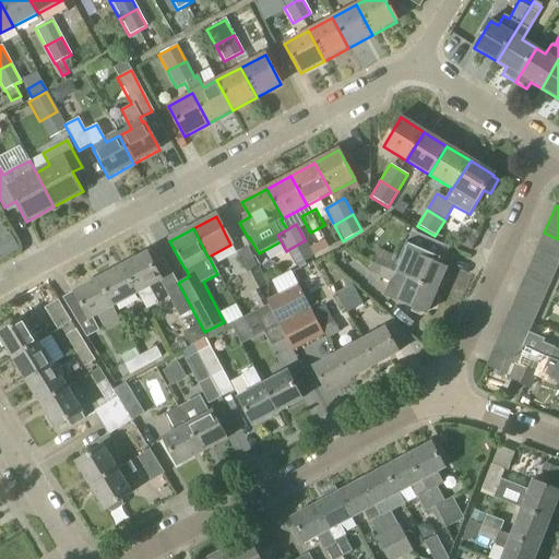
[(437,264),(444,246),(409,232),(392,272),(436,292),(438,287),(440,288),(443,286),(448,276),(447,273),(444,272),(445,269),(437,264)]
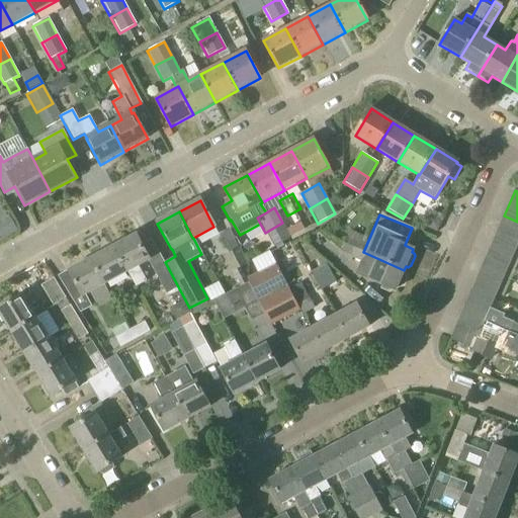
[(515,250),(517,242),(517,222),(504,216),(493,241),(515,250)]
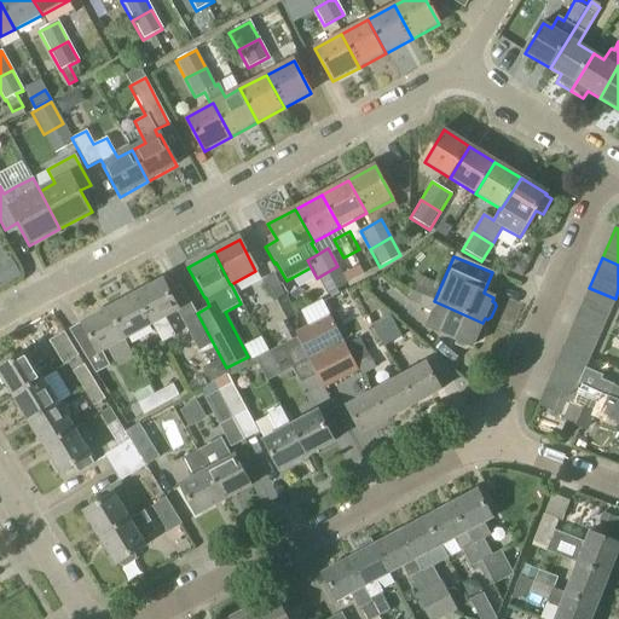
[(21,273),(11,259),(0,265),(0,278),(5,284),(21,273)]
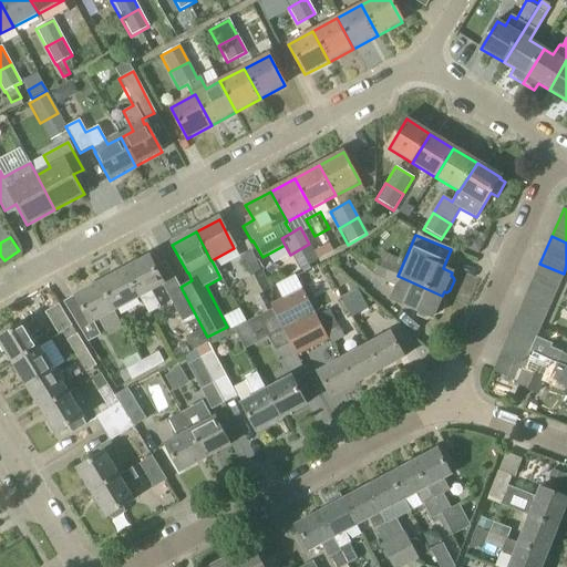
[(478,255),(483,243),(471,238),(466,249),(478,255)]
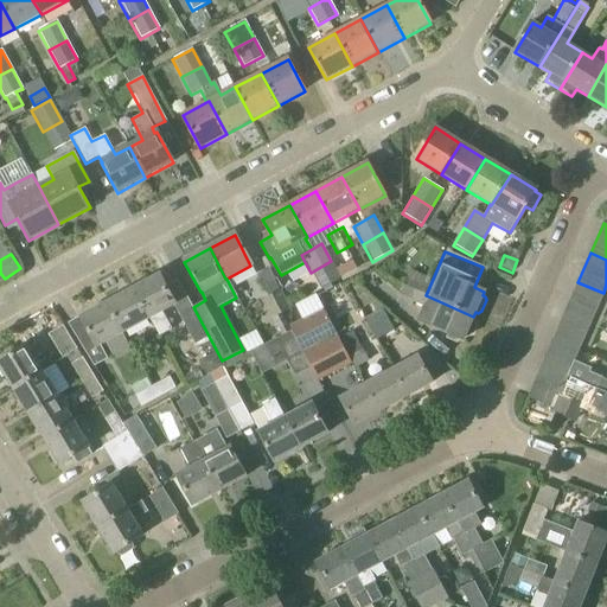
[(311,273),(320,289),(340,279),(331,261),(311,273)]
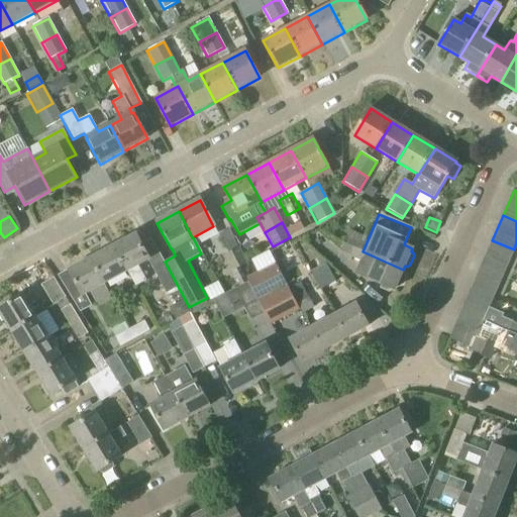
[(113,246),(127,272),(128,271),(135,286),(146,281),(138,266),(148,260),(135,234),(113,246)]
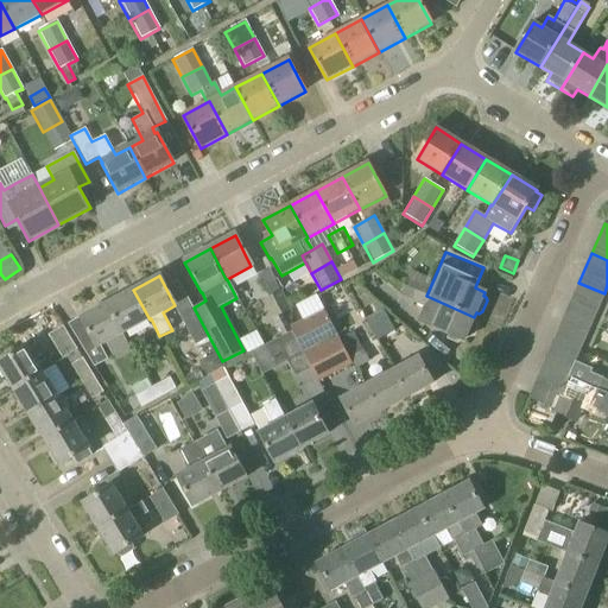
[(591,322),(605,293),(578,283),(567,311),(591,322)]
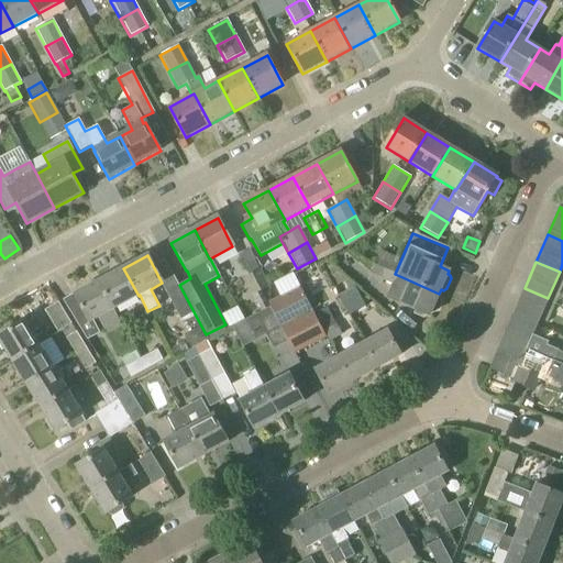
[(438,297),(439,294),(373,265),(370,274),(381,278),(379,280),(392,285),(386,298),(401,305),(429,316),(431,312),(433,313),(437,312),(441,301),(439,298),(438,297)]
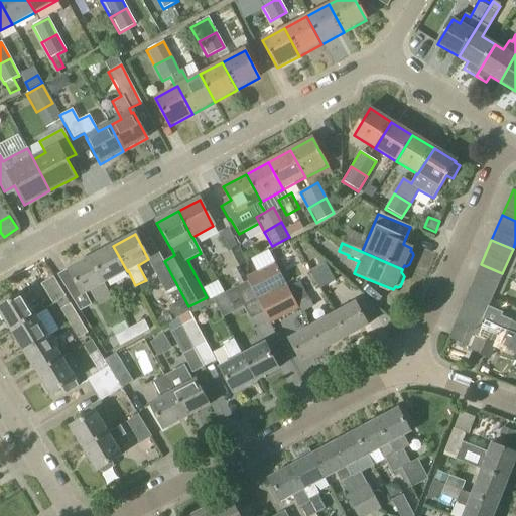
[(105,282),(127,271),(113,246),(92,257),(105,282)]
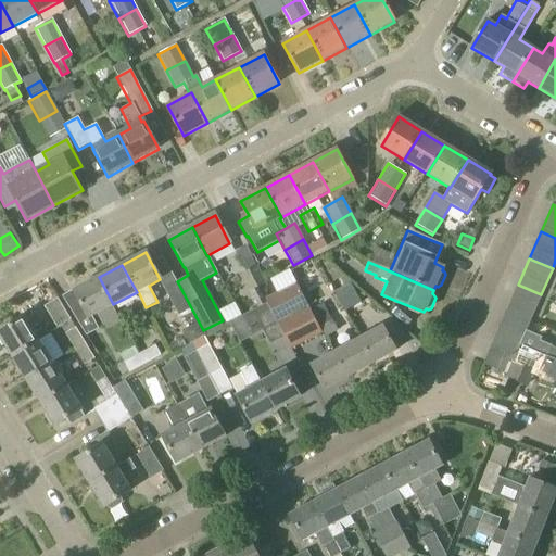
[(267,304),(267,298),(262,300),(256,287),(264,283),(256,266),(241,273),(249,291),(250,290),(258,307),(253,311),(267,304)]
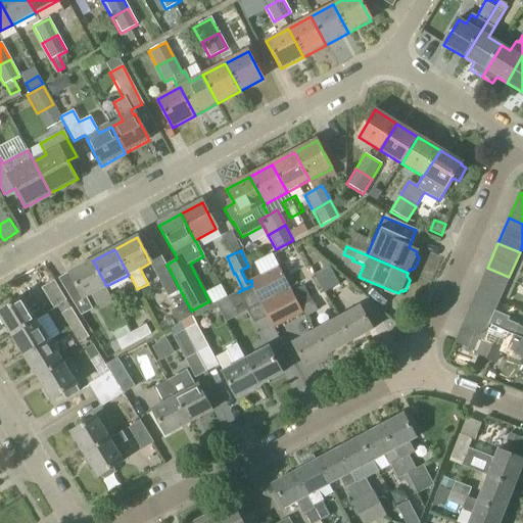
[(260,303),(289,288),(279,269),(274,257),(270,259),(274,270),(251,280),(251,286),(260,303)]
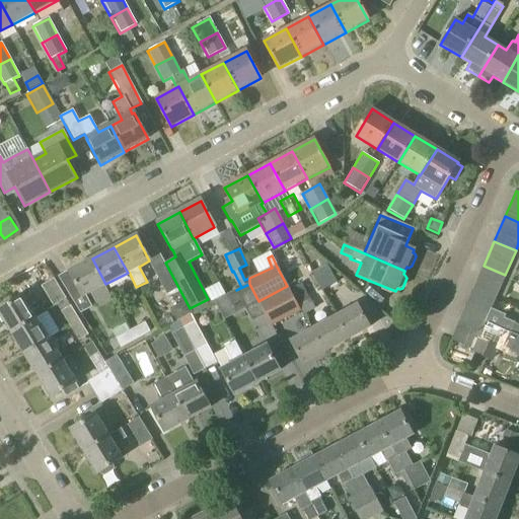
[(85,295),(105,284),(92,258),(70,271),(78,285),(66,291),(80,313),(91,307),(85,295)]
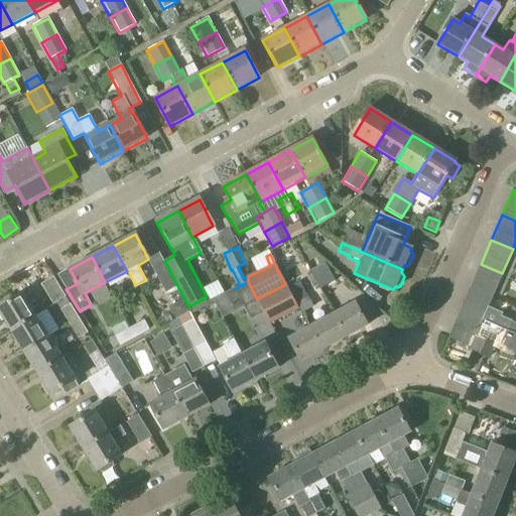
[(165,293),(176,287),(162,259),(150,266),(165,293)]
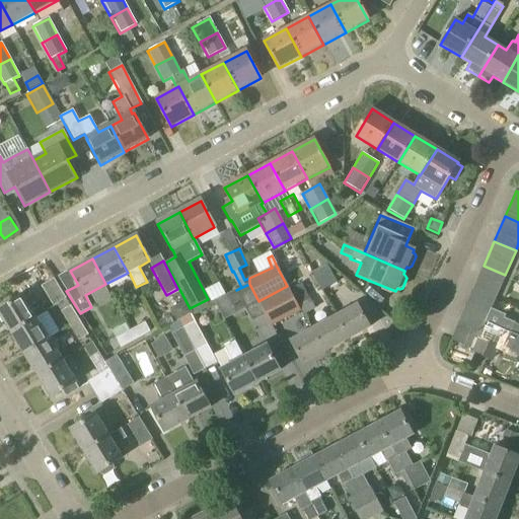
[(321,291),(337,283),(326,266),(312,274),(321,291)]
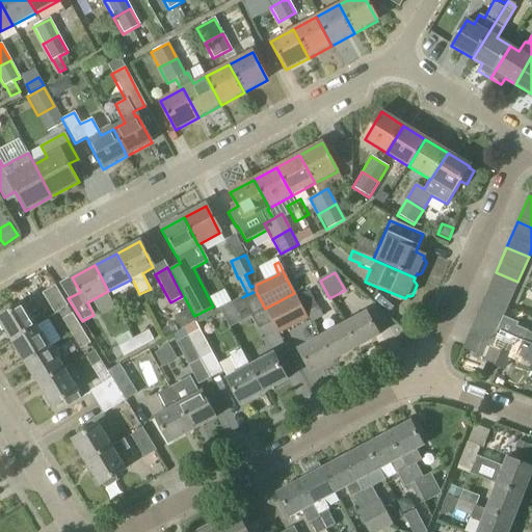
[(506,308),(517,282),(496,272),(484,297),(506,308)]
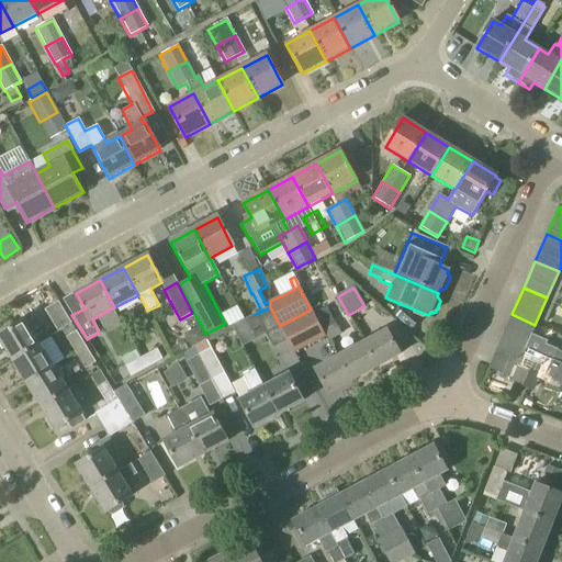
[(58,332),(71,324),(58,302),(45,310),(58,332)]
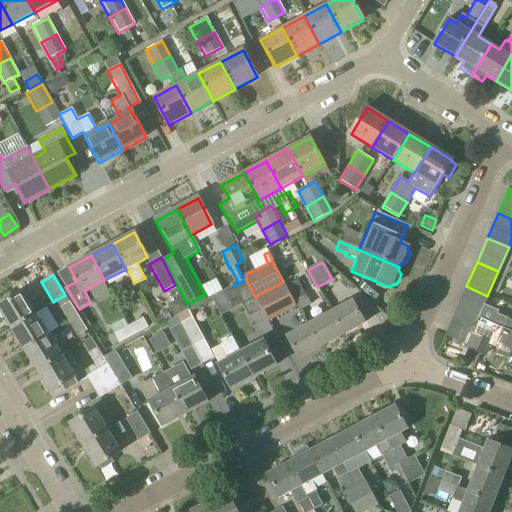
[(250,316),(262,310),(255,298),(255,297),(246,280),(233,286),(250,316)]
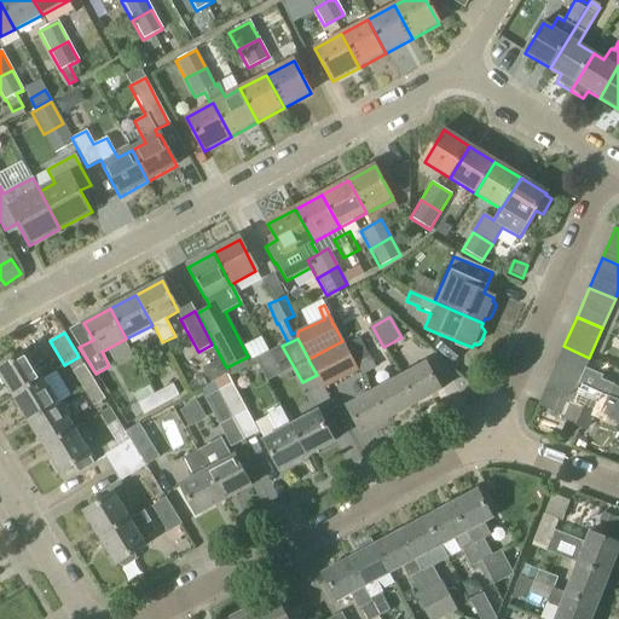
[(323,389),(358,371),(342,341),(308,359),(308,360),(317,375),(323,389)]
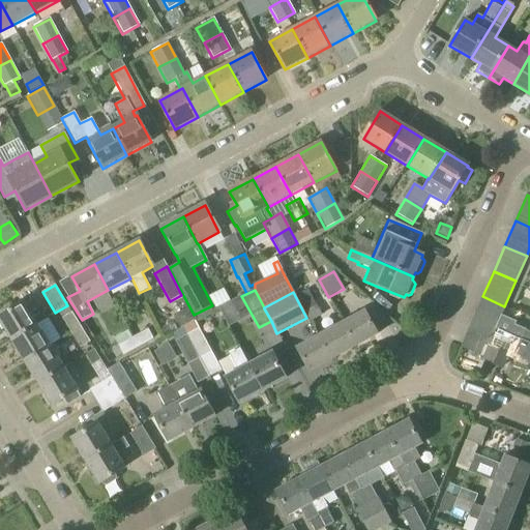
[(494,331),(504,306),(482,296),(471,322),(494,331)]
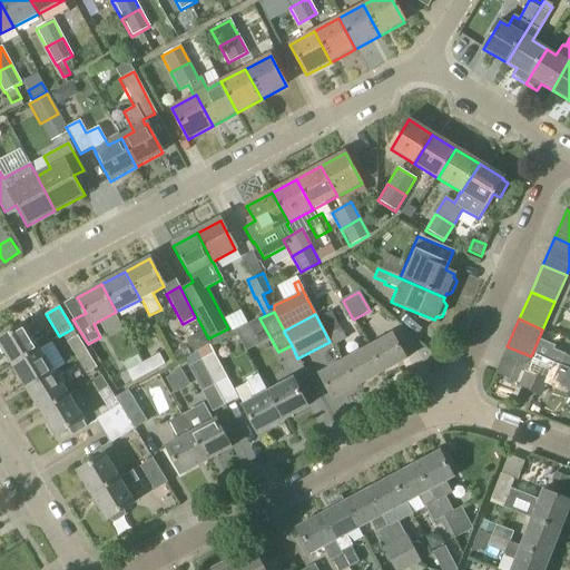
[(0,344),(12,365),(40,349),(51,342),(45,330),(33,337),(26,325),(0,340),(0,344)]
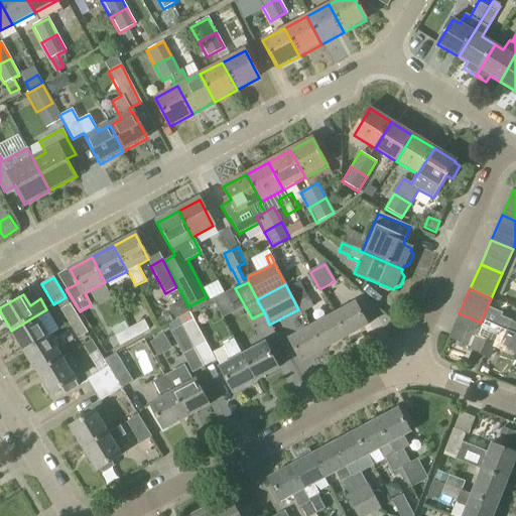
[(307,297),(297,303),(302,312),(312,307),(307,297)]
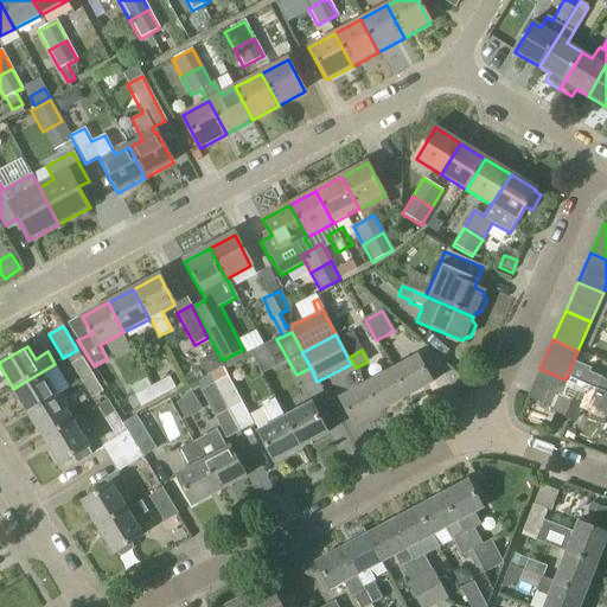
[(393,370),(407,396),(432,382),(417,356),(393,370)]
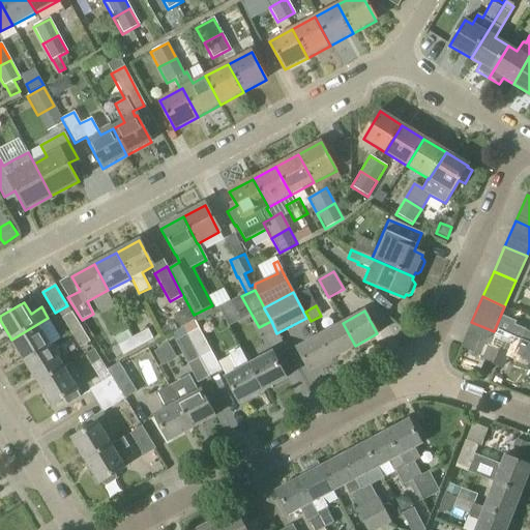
[(71,313),(62,318),(71,332),(80,327),(71,313)]
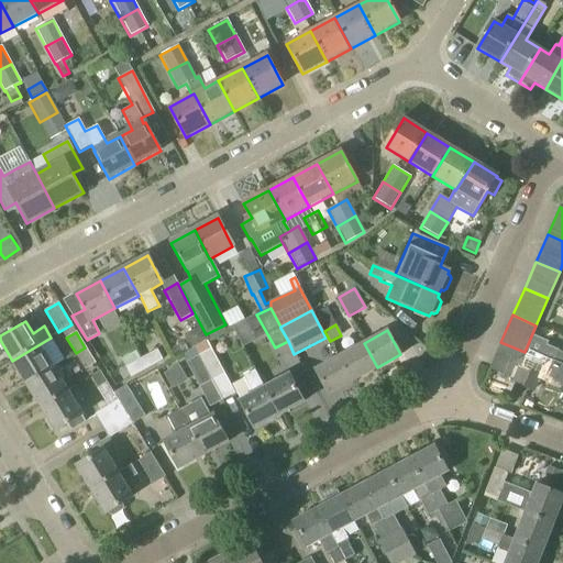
[(500,342),(488,370),(512,379),(525,352),(500,342)]
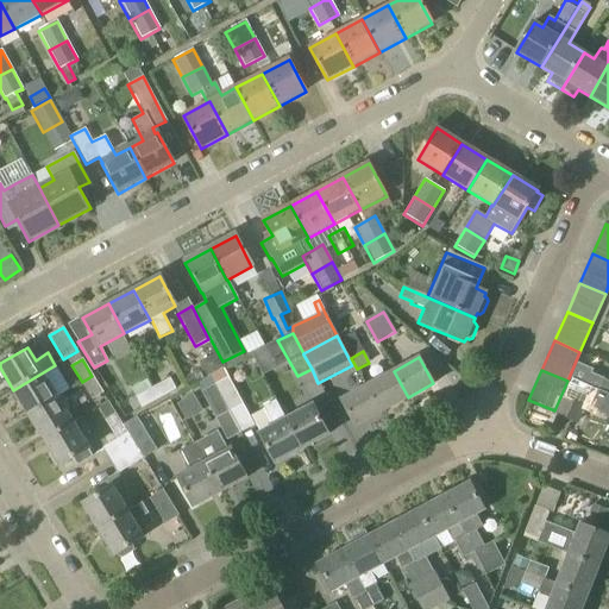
[(380,412),(408,397),(394,371),(366,385),(380,412)]
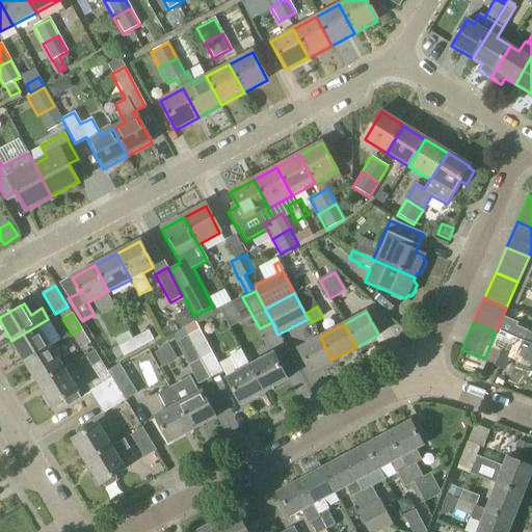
[(37,325),(11,341),(25,363),(51,347),(37,325)]
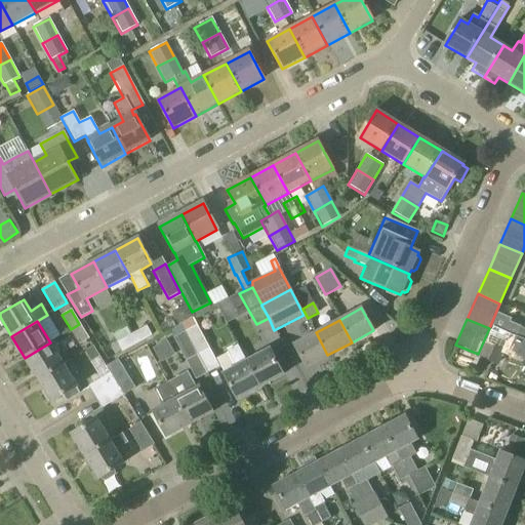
[(524,329),(509,323),(507,325),(510,326),(507,332),(515,335),(515,336),(524,340),(524,329)]
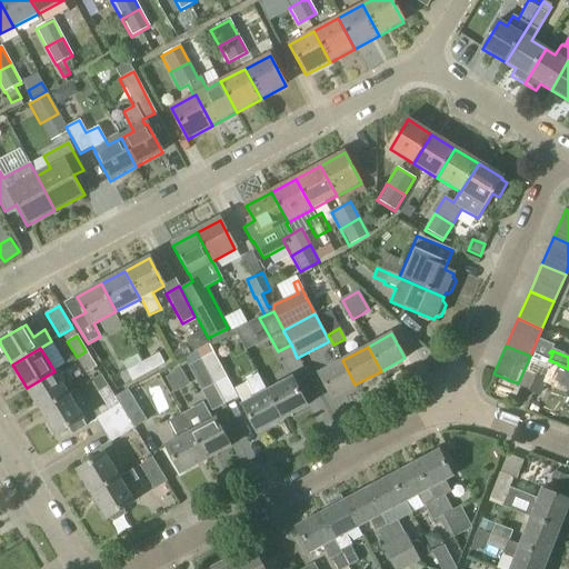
[(86,351),(77,357),(87,373),(96,368),(86,351)]
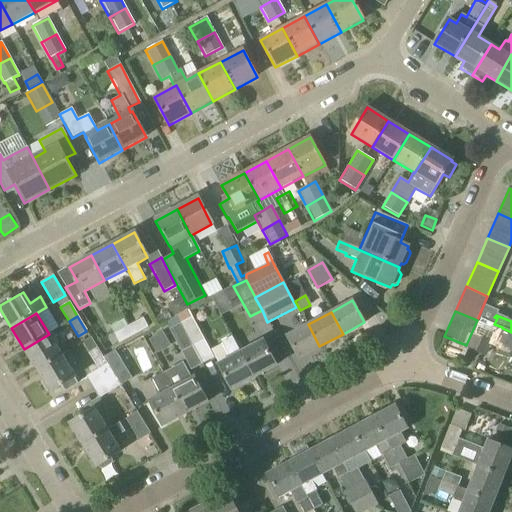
[(180,323),(193,346),(204,340),(191,317),(180,323)]
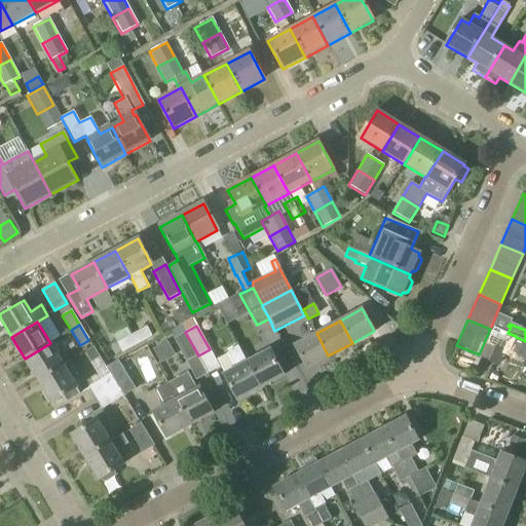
[(132,335),(137,345),(152,337),(146,327),(132,335)]
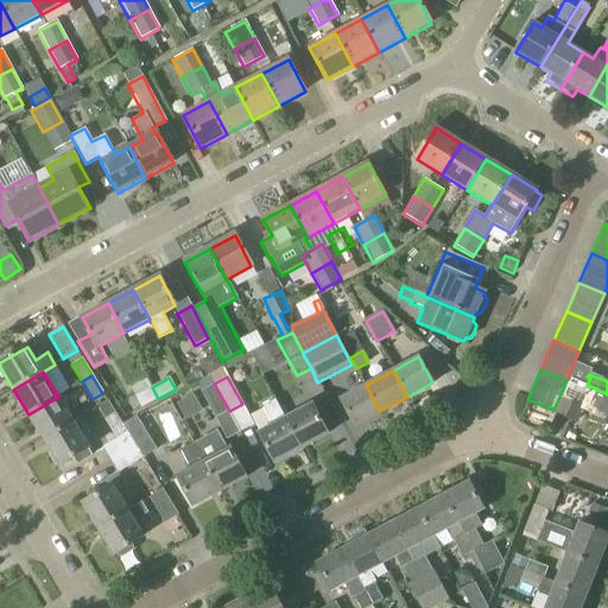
[(586,399),(590,387),(587,385),(570,379),(565,391),(564,390),(553,415),(556,416),(569,422),(576,425),(587,400),(586,399)]
